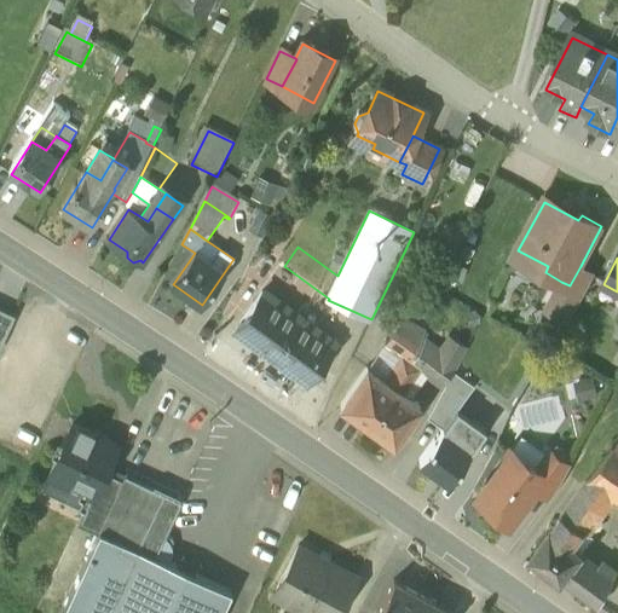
[(570,285),(561,282),(548,307),(569,318),(593,273),(581,266),(570,285)]
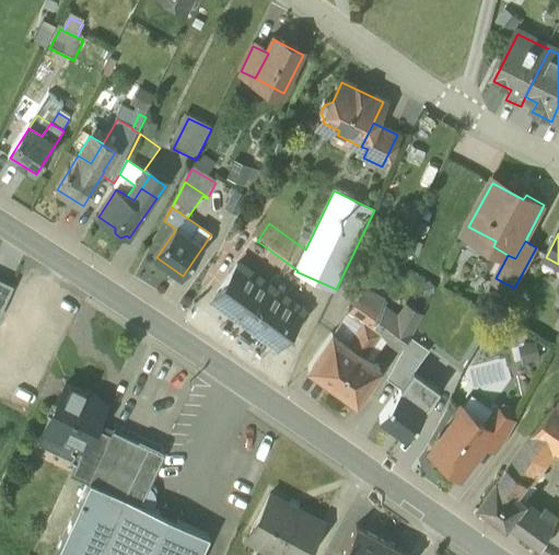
[(271,290),(239,267),(216,300),(247,323),(271,290)]
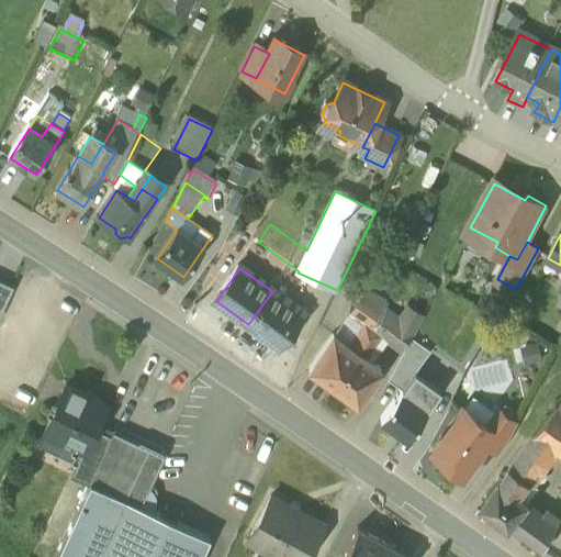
[(0,283),(0,321),(14,290),(0,283)]
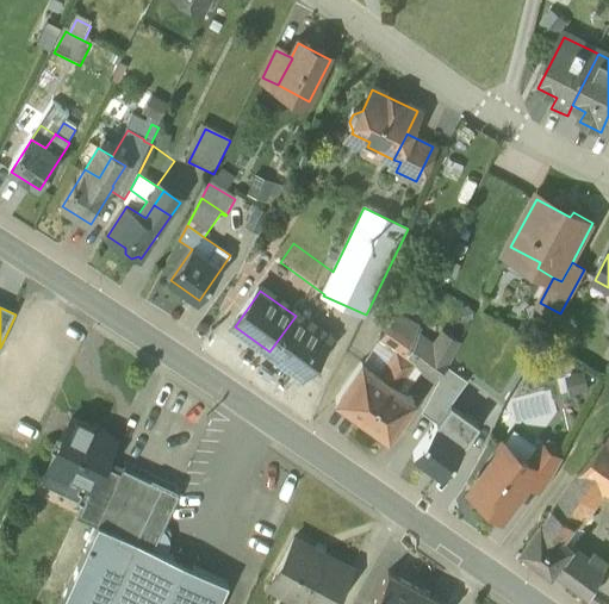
[(331,342),(296,316),(269,352),(305,378),(331,342)]
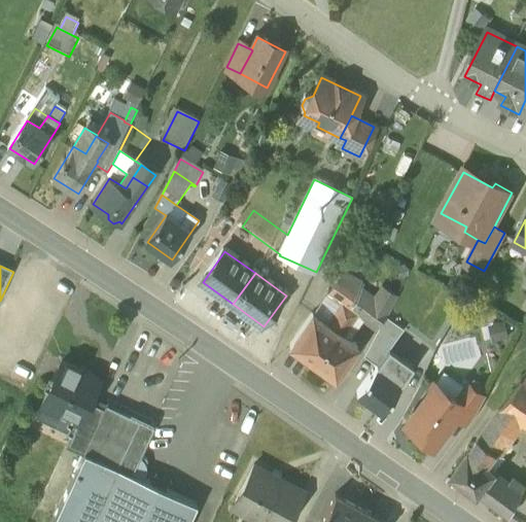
[(386,316),(360,298),(352,309),(359,314),(359,315),(379,329),(386,316)]
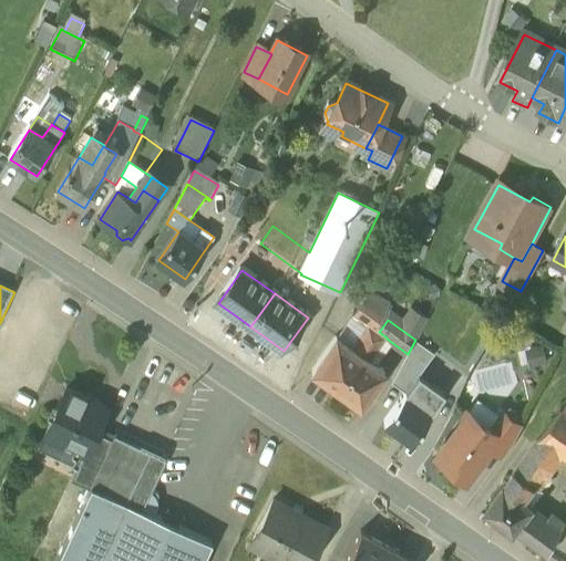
[(378,333),(369,326),(363,335),(372,341),(378,333)]
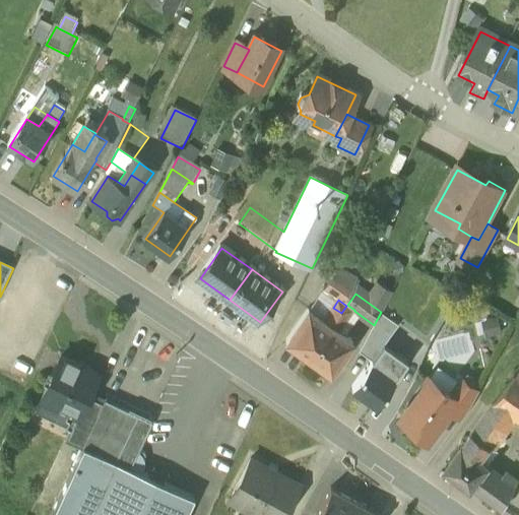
[(347,305),(346,306),(341,313),(348,318),(354,311),(354,310),(347,305)]
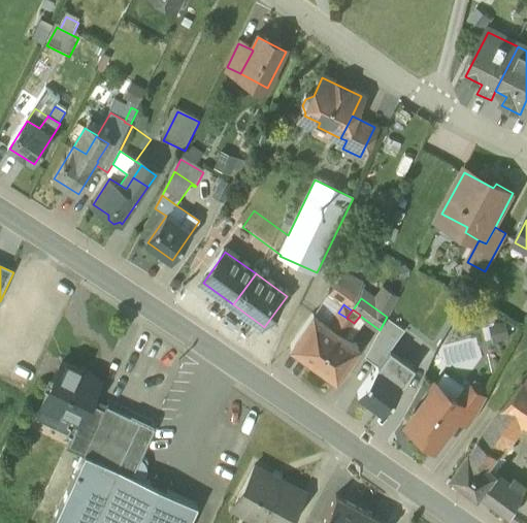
[(328,326),(314,316),(291,348),(314,363),(347,318),(338,313),(328,326)]
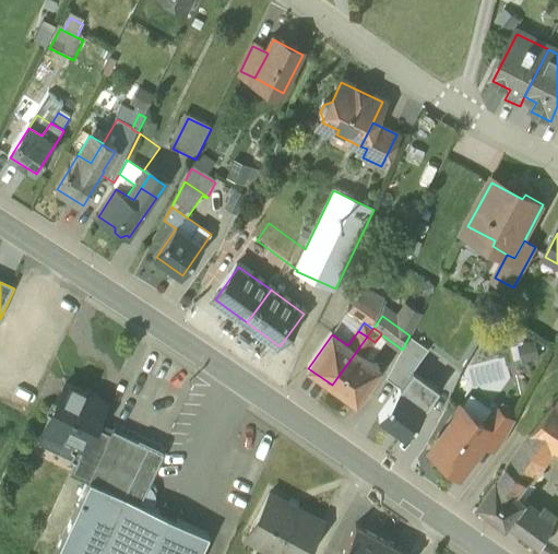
[(441,360),(410,336),(402,350),(398,358),(427,379),(441,360)]
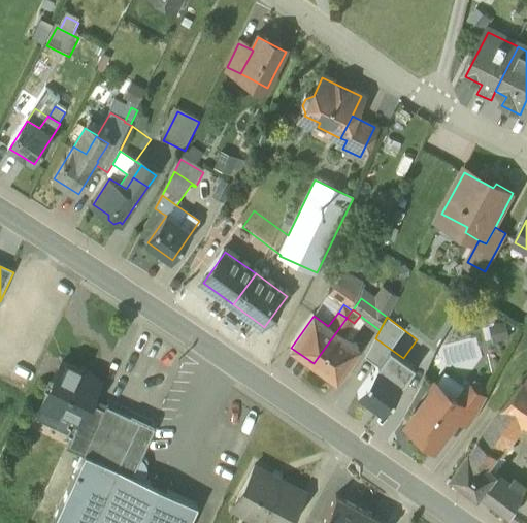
[(347,318),(314,363),(335,380),(359,348),(344,337),(354,323),(347,318)]
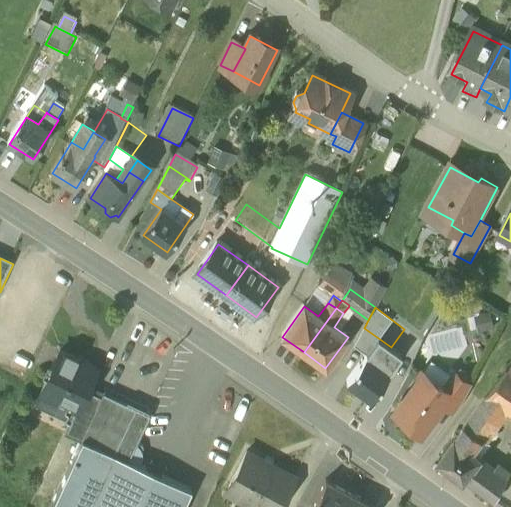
[(387,351),(377,364),(367,356),(348,383),(371,400),(390,373),(399,360),(387,351)]
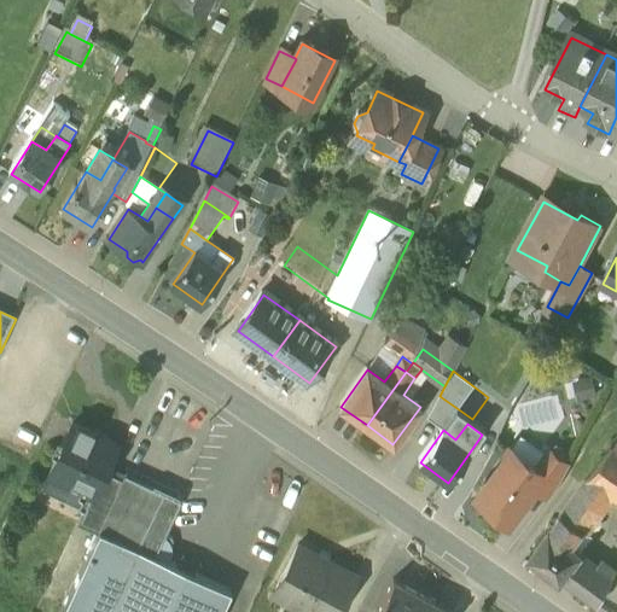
[(116,447),(73,425),(52,470),(85,484),(95,490),(104,472),(116,447)]
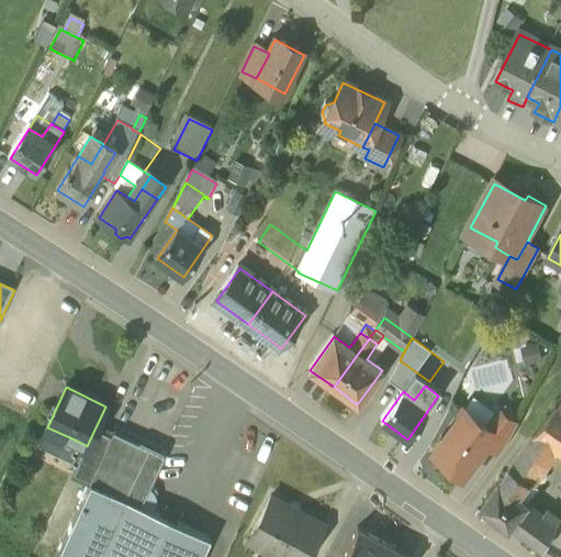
[(560,409),(559,408),(549,421),(545,429),(560,439),(560,409)]
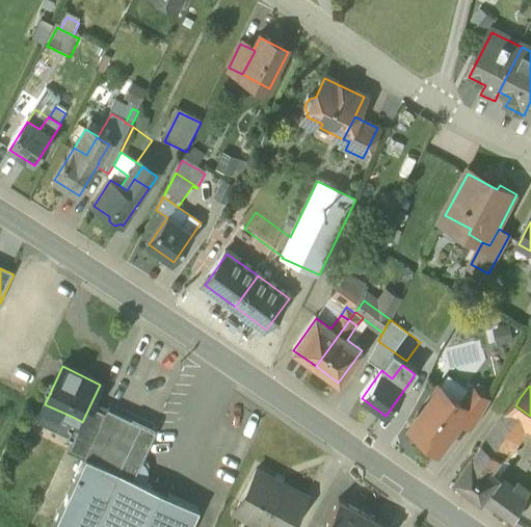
[(443,388),(410,430),(428,444),(430,440),(443,449),(462,423),(461,422),(472,409),(465,404),(443,388)]
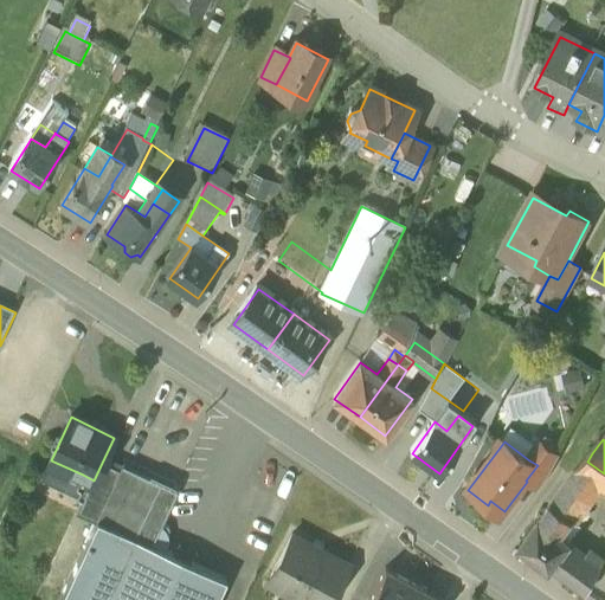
[(560,458),(542,444),(529,460),(538,465),(526,481),(527,482),(540,491),(548,481),(560,458)]
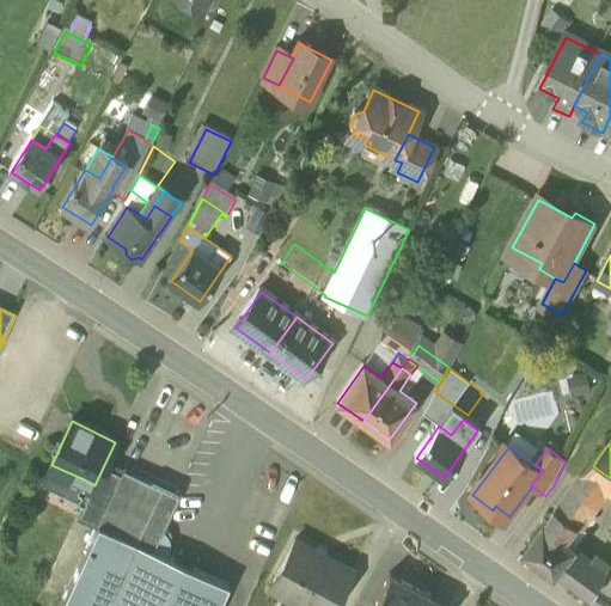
[(610,478),(593,466),(558,512),(580,527),(608,490),(610,491),(610,478)]
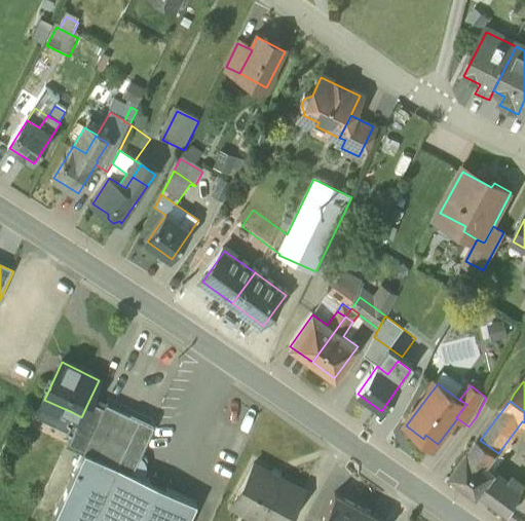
[(81,417),(76,429),(74,428),(67,445),(83,453),(105,409),(88,402),(81,417)]
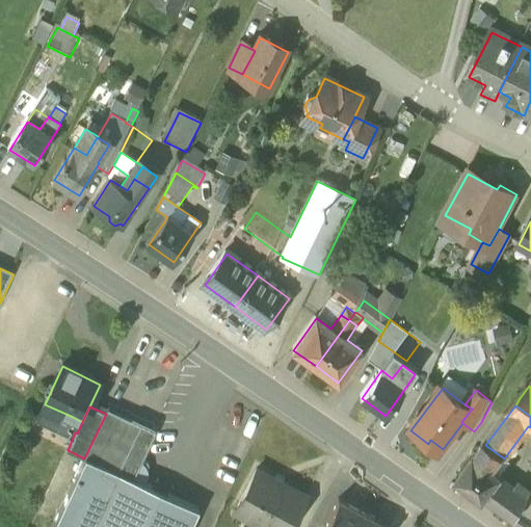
[(190,526),(198,509),(132,478),(154,431),(107,410),(106,414),(84,458),(54,524),(59,526),(190,526)]
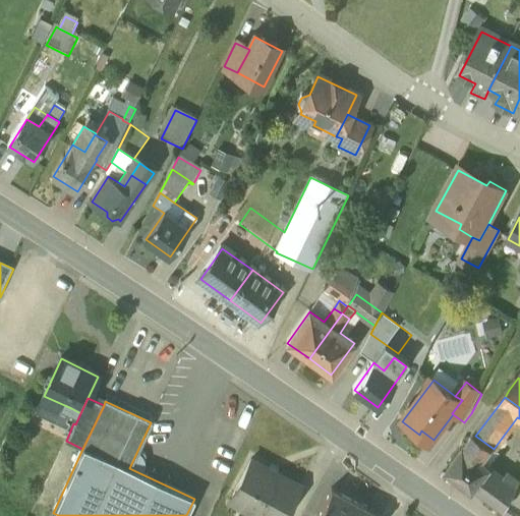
[(80,413),(71,408),(65,420),(73,423),(75,424),(80,413)]
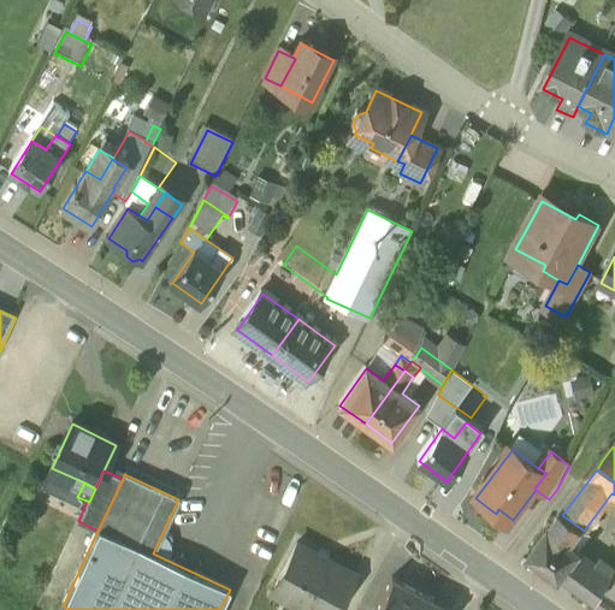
[(562,515),(531,557),(561,579),(580,554),(572,548),(583,532),(584,531),(562,515)]
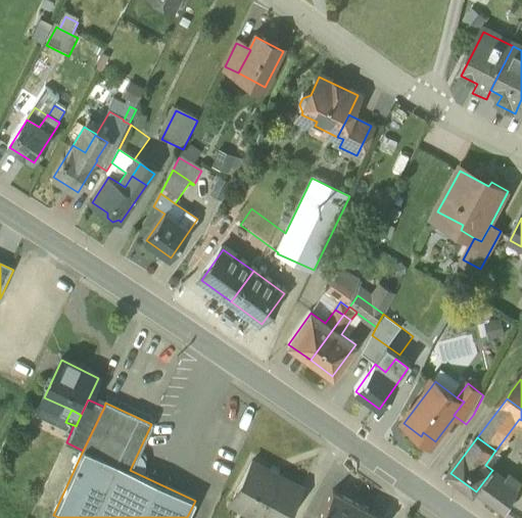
[(494,452),(485,465),(492,470),(502,458),(494,452)]
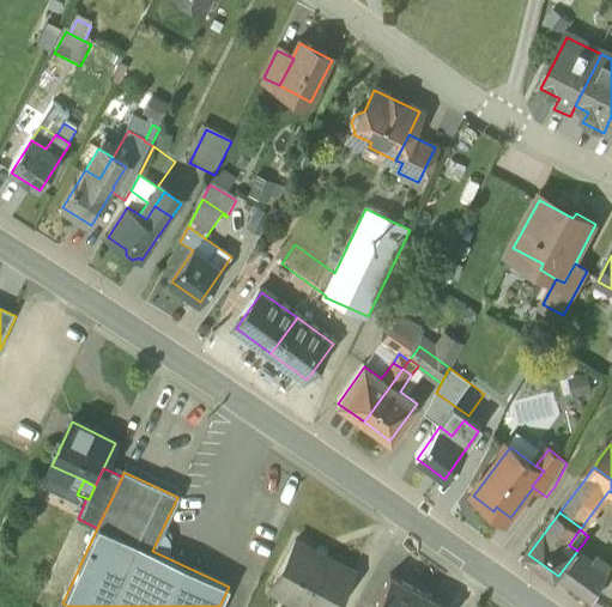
[(335,606),(353,574),(296,541),(271,589),(303,606),(335,606)]
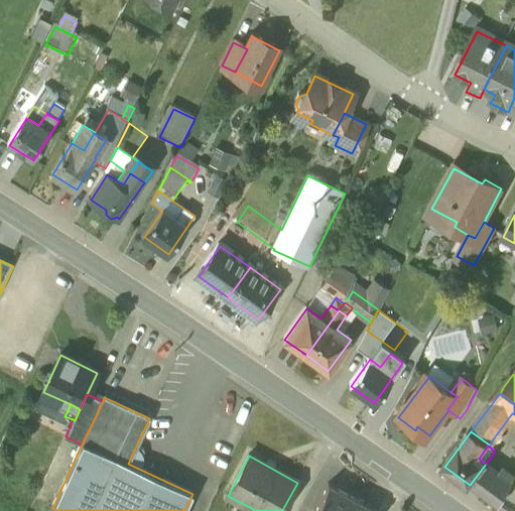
[(486,464),(470,485),(485,497),(501,475),(486,464)]
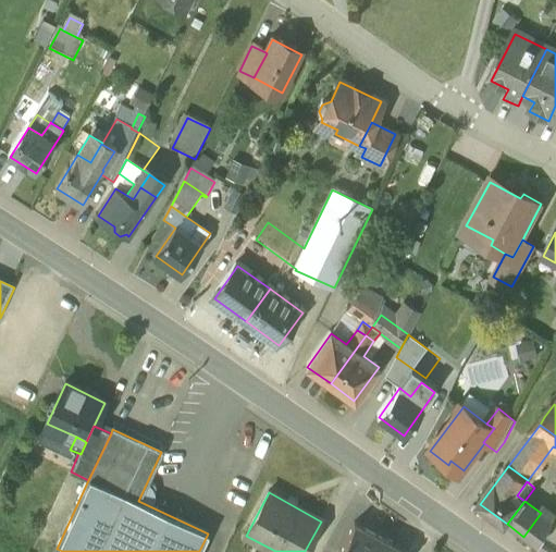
[(541,513),(523,537),(541,549),(554,523),(541,513)]
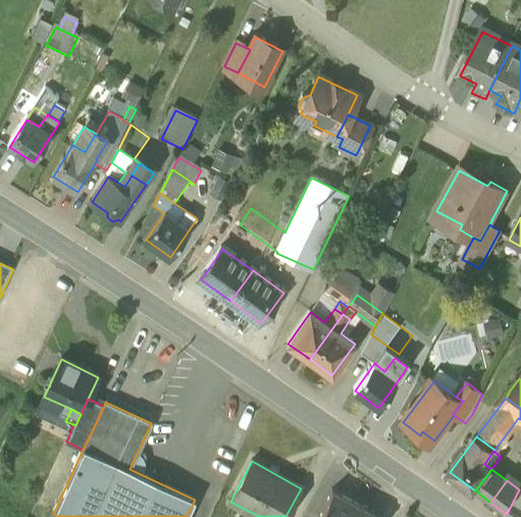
[(346,516),(353,503),(332,492),(319,516),(346,516)]
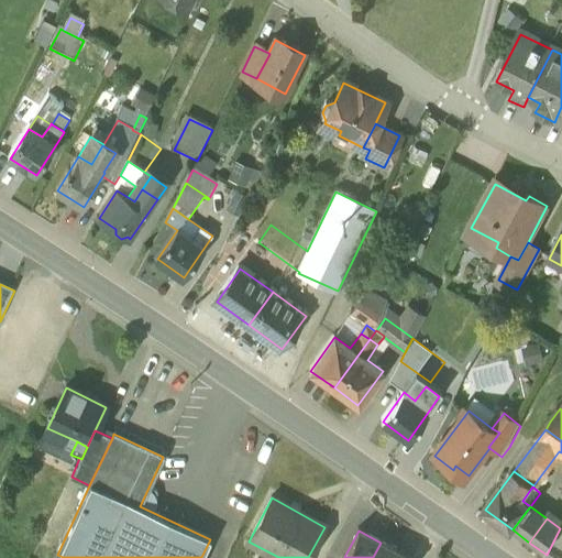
[(406,557),(381,543),(373,557),(406,557)]
